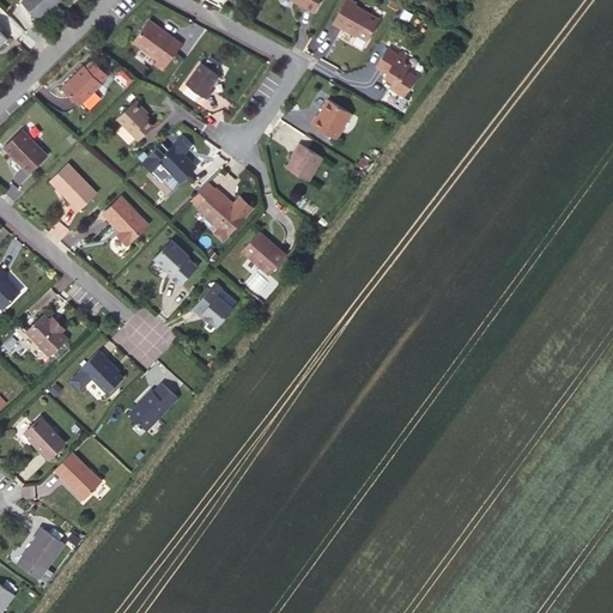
[(24,0),(23,2),(40,19),(60,0),(24,0)]
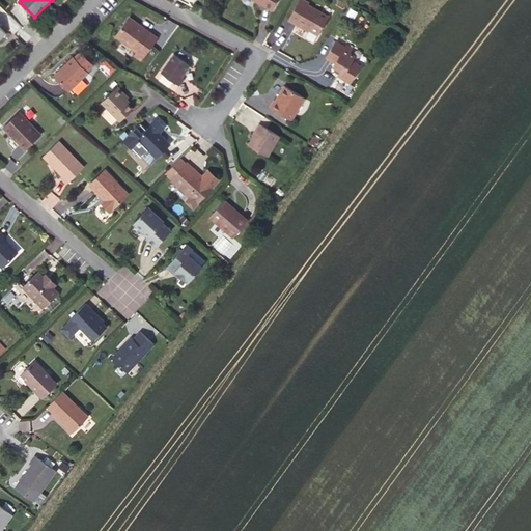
[(253,0),(271,10),(276,0),(253,0)]
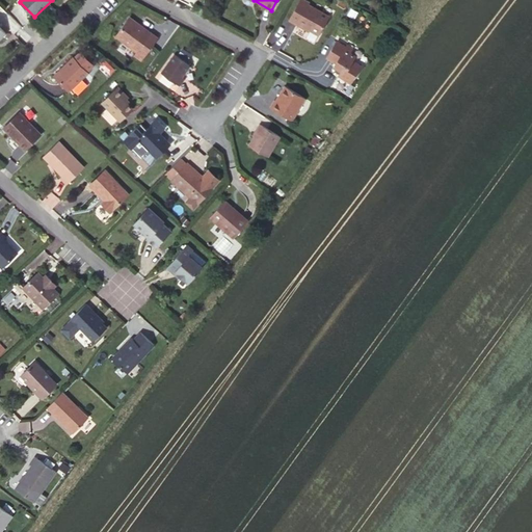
[(329,17),(309,4),(310,3),(303,0),(300,0),(289,20),(297,25),(298,23),(319,35),(329,17)]
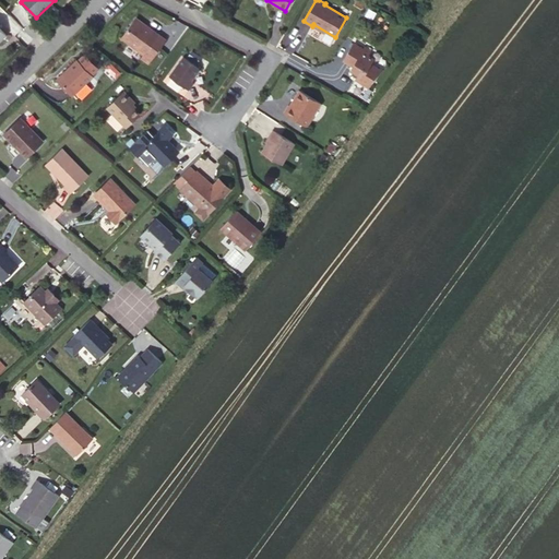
[(165,39),(135,18),(121,38),(144,54),(141,58),(149,62),(165,39)]
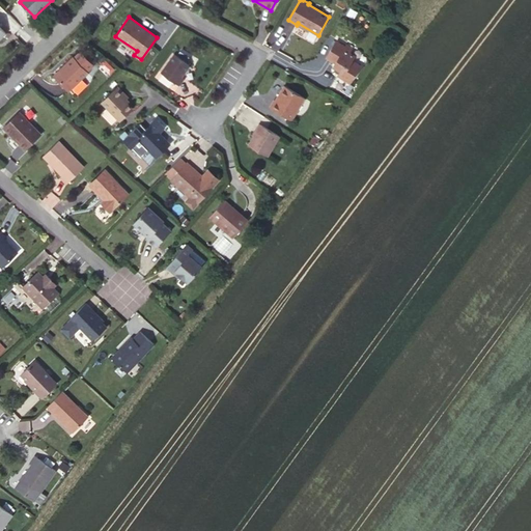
[(338,64),(336,67),(341,71),(339,75),(352,82),(362,66),(353,61),(356,56),(351,53),(353,49),(347,45),(345,47),(336,42),(327,57),(336,62),(338,64)]
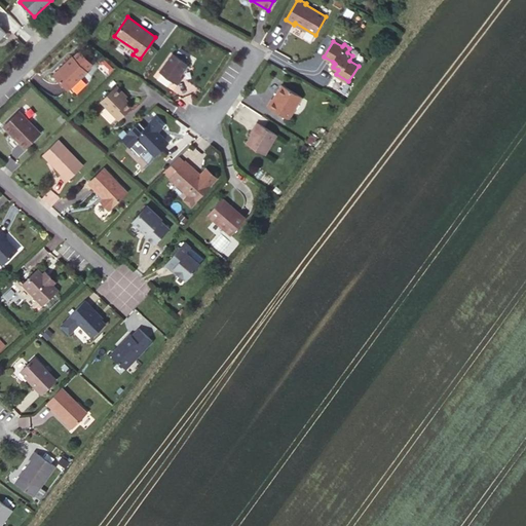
[(53,75),(68,89),(86,71),(85,70),(91,64),(78,51),(72,58),(72,57),(53,75)]
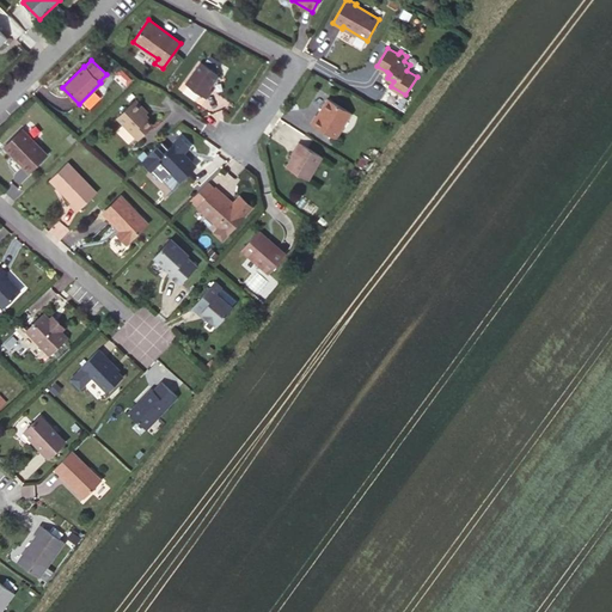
[(201,62),(185,83),(207,98),(212,90),(209,87),(219,75),(201,62)]
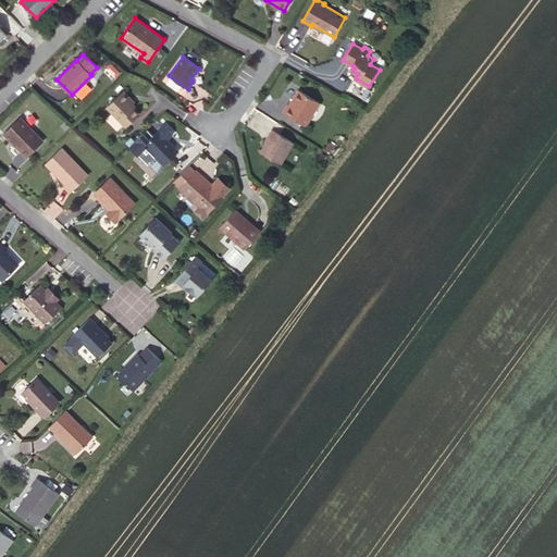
[(283,111),(306,125),(320,101),(298,88),(289,104),(288,103),(283,111)]
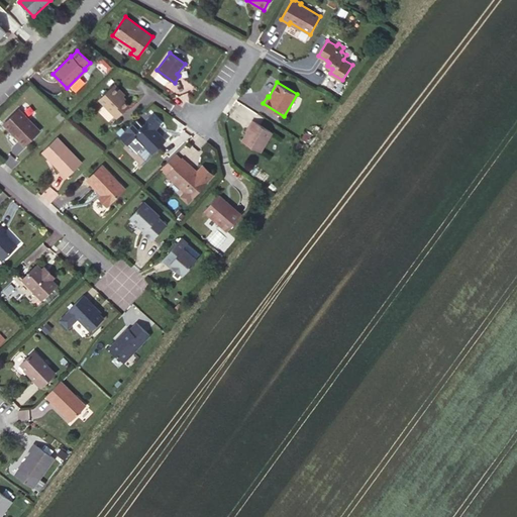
[(125,98),(123,96),(120,93),(121,91),(115,84),(99,99),(117,117),(129,105),(123,100),(125,98)]
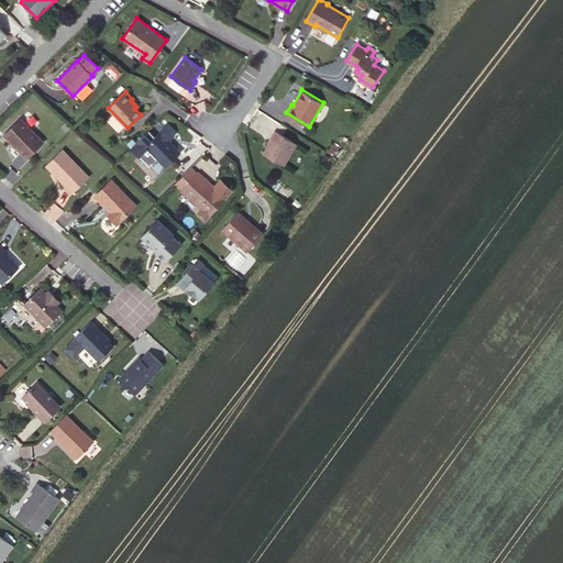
[(21,119),(4,135),(26,158),(43,142),(21,119)]
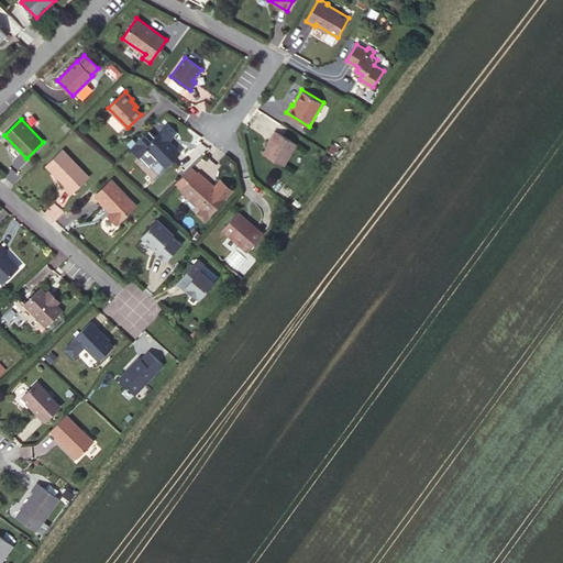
[(167,127),(161,132),(168,140),(175,134),(167,127)]
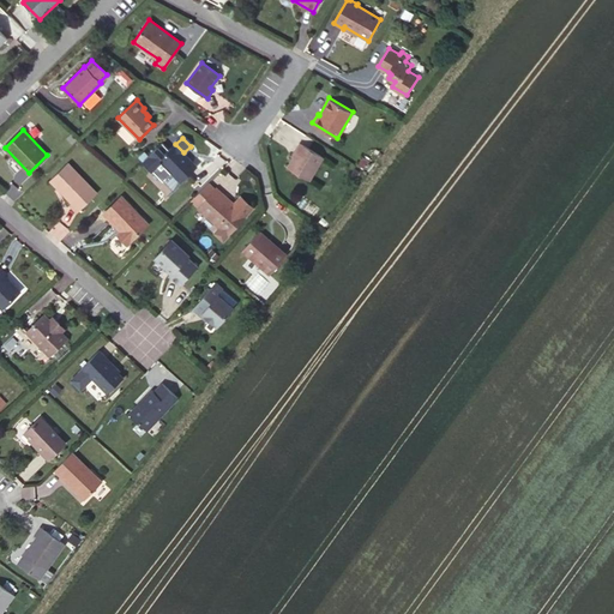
[(324,156),(300,140),(294,149),(296,150),(287,164),(308,179),(324,156)]
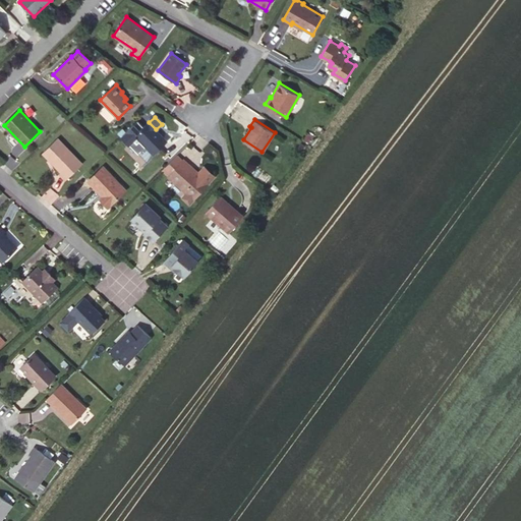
[(149,122),(143,126),(137,120),(121,136),(129,145),(129,143),(139,154),(146,147),(154,155),(168,140),(156,129),(149,122)]
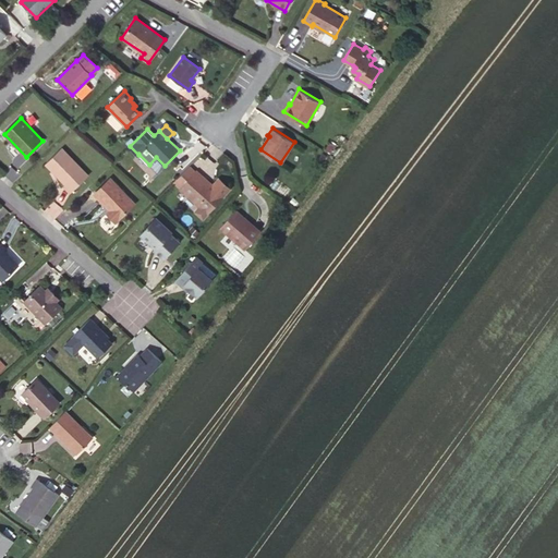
[(88,176),(62,147),(45,164),(64,183),(63,185),(70,193),(88,176)]
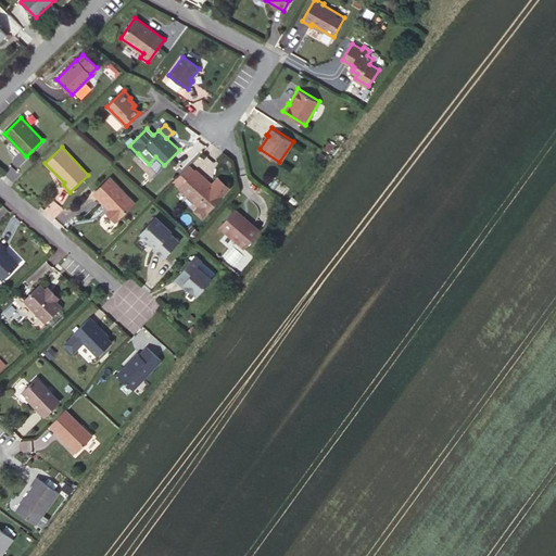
[(174,180),(180,187),(196,171),(189,165),(174,180)]
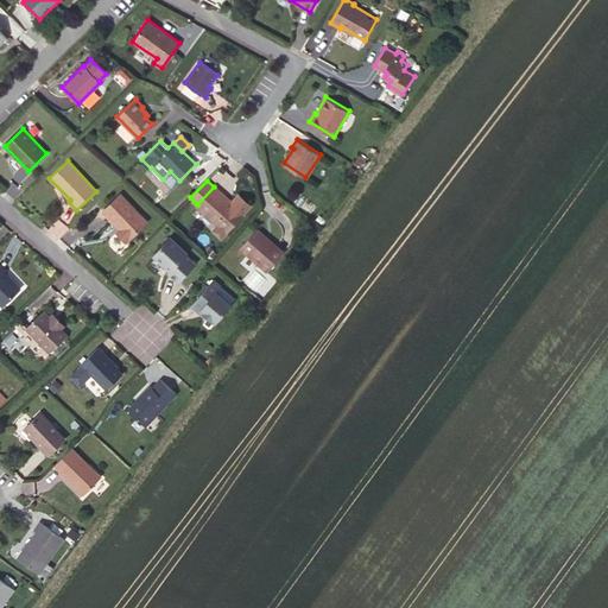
[(244,214),(221,194),(222,192),(214,185),(214,187),(197,204),(196,206),(217,225),(213,230),(221,239),(244,214)]
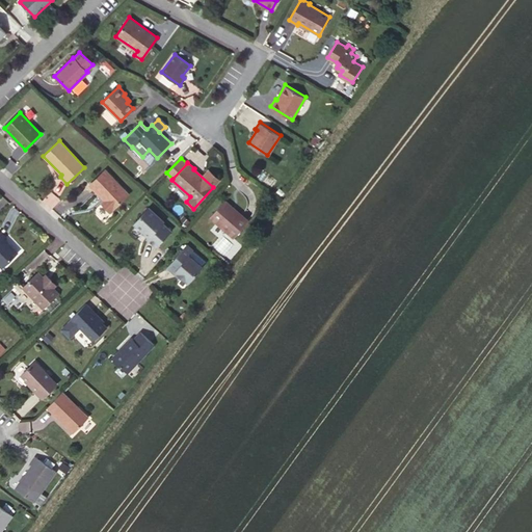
[(129,194),(105,169),(89,185),(105,201),(102,204),(110,212),(129,194)]
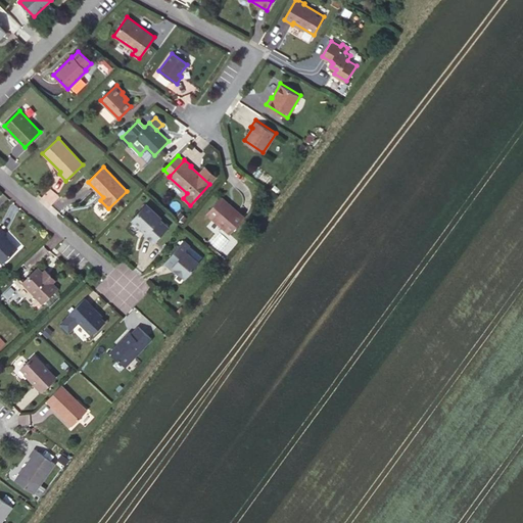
[(243,217),(220,197),(205,215),(230,234),(243,217)]
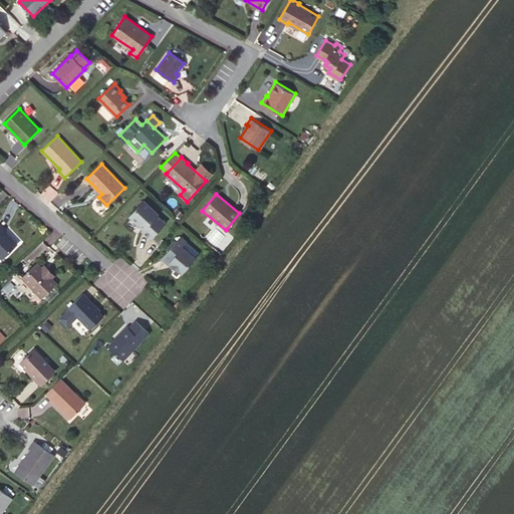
[(146,227),(144,229),(142,230),(151,238),(165,223),(157,215),(158,214),(144,201),(130,216),(139,224),(142,223),(146,227)]
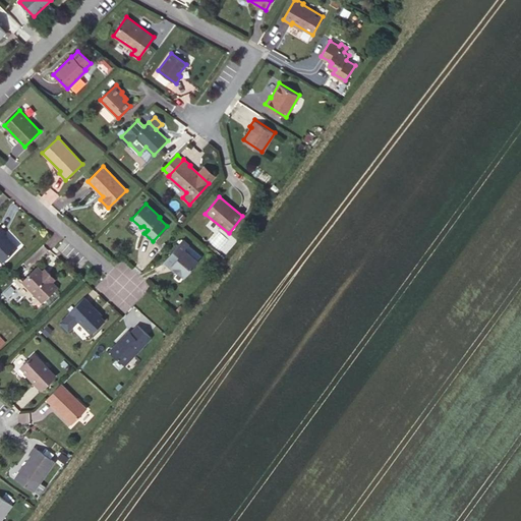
[(180,212),(177,215),(182,221),(186,217),(180,212)]
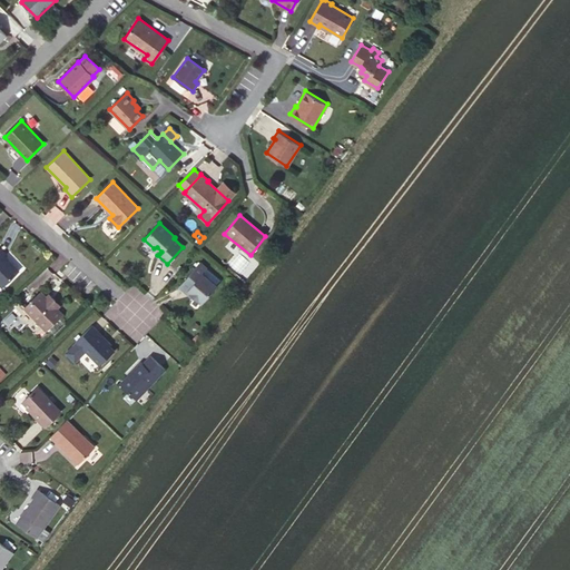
[(19,271),(5,255),(6,254),(0,247),(0,283),(3,286),(19,271)]
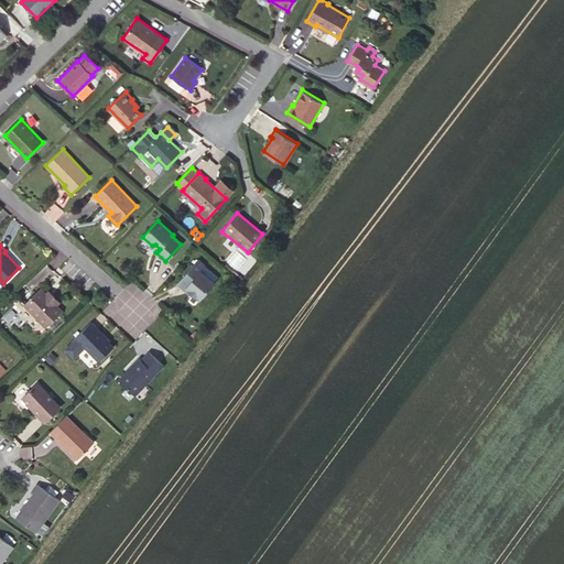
[(186,288),(192,293),(201,300),(215,283),(201,270),(195,277),(188,271),(177,283),(185,290),(186,288)]
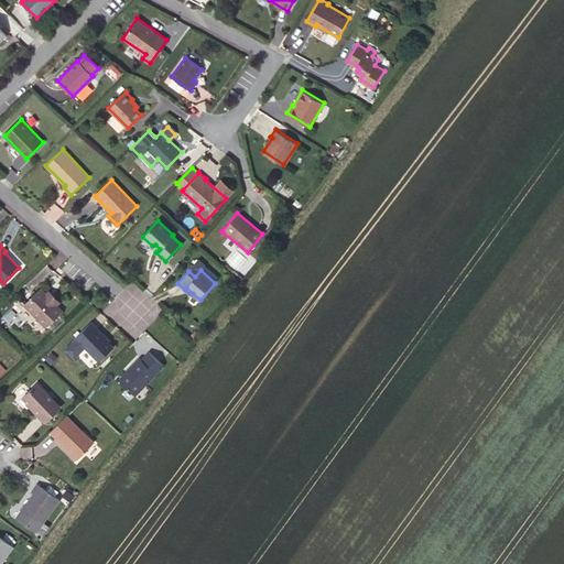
[(60,302),(53,295),(50,297),(46,294),(41,289),(24,304),(46,327),(62,311),(56,305),(60,302)]
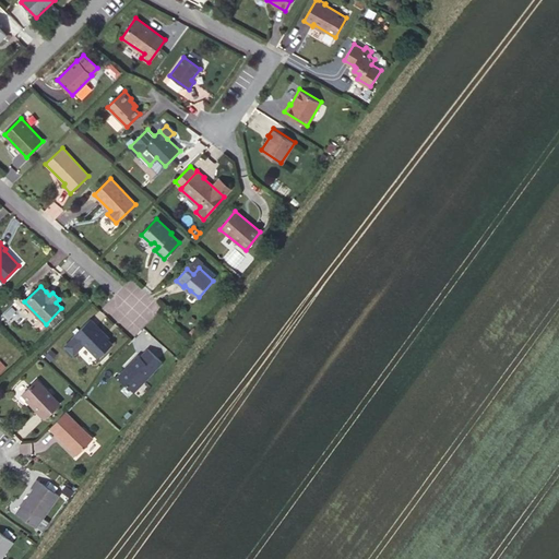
[(104,332),(91,318),(74,333),(75,334),(64,345),(73,354),(84,343),(98,357),(113,343),(103,333),(104,332)]
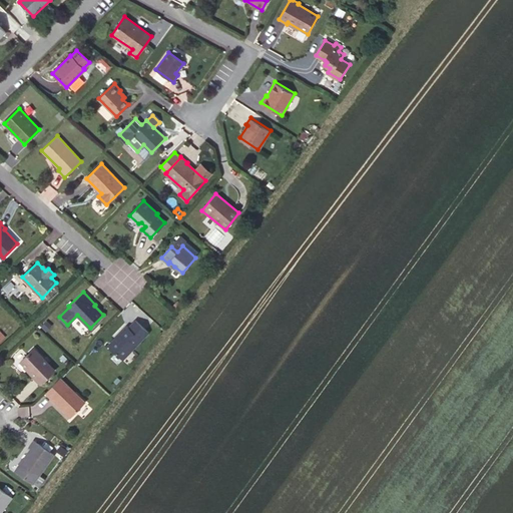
[(148,333),(135,320),(128,327),(127,325),(108,345),(122,360),(148,333)]
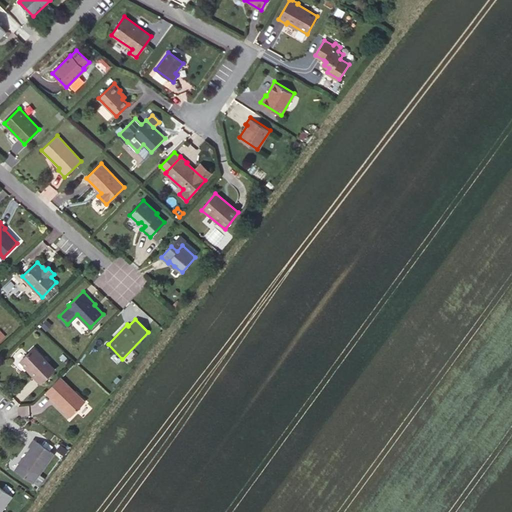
[(41,382),(55,370),(33,348),(20,360),(41,382)]
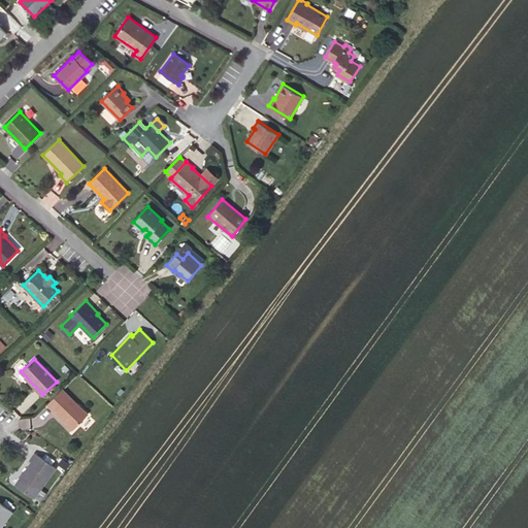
[(62,389),(47,404),(73,429),(88,414),(62,389)]
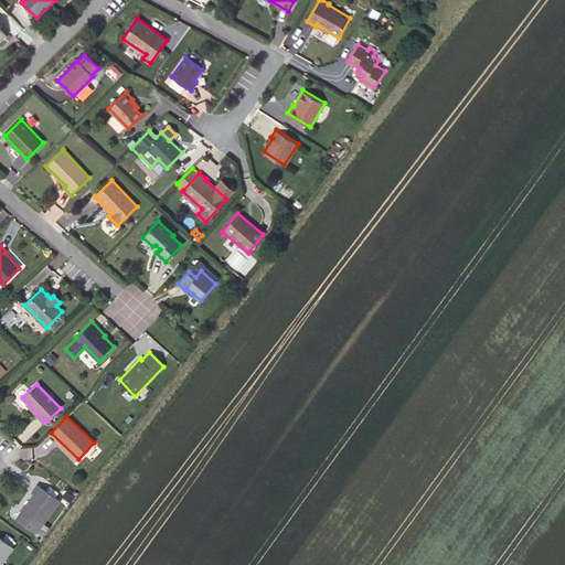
[(59,500),(36,484),(32,492),(34,493),(17,519),(36,532),(59,500)]
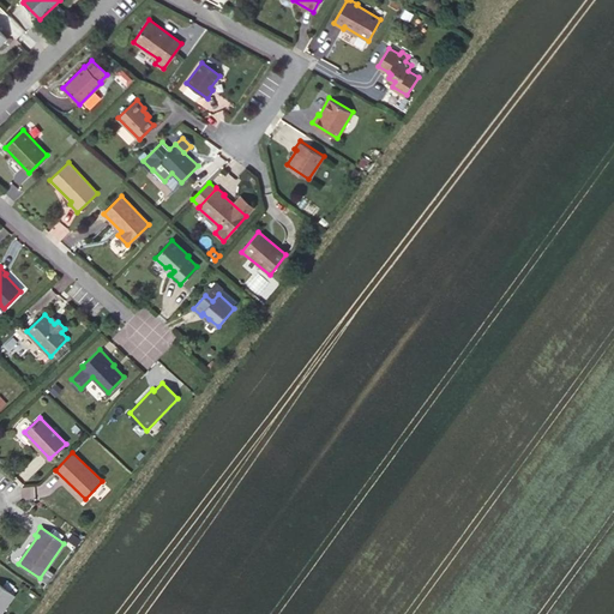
[(0,613),(14,595),(0,584),(0,613)]
